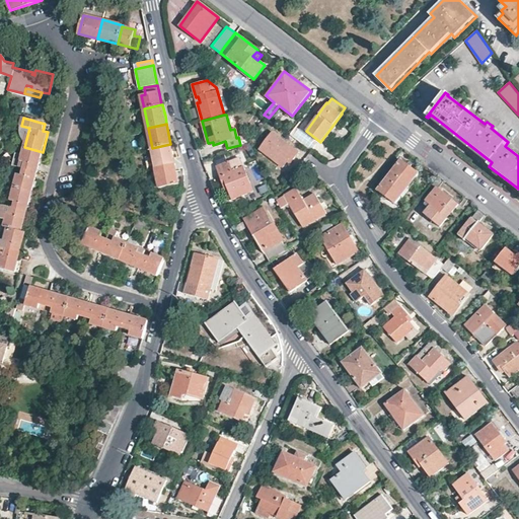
[(273,132),(260,149),(282,166),(286,161),(289,163),(299,151),(273,132)]
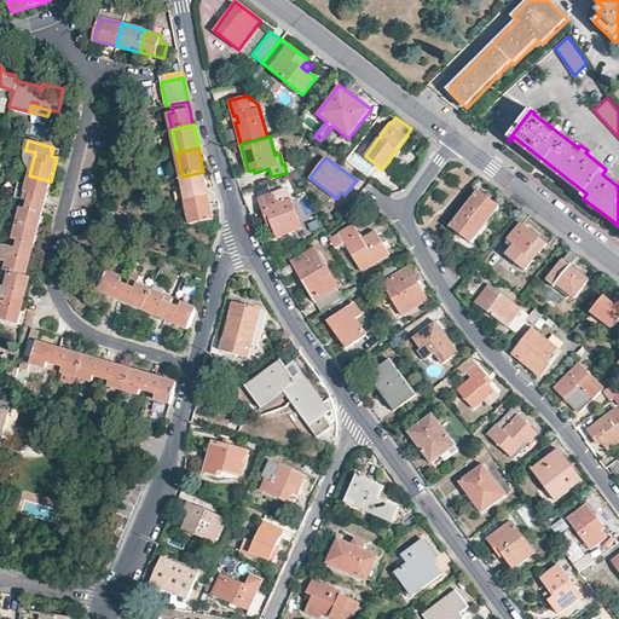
[(203,172),(181,177),(186,200),(208,195),(206,184),(203,172)]
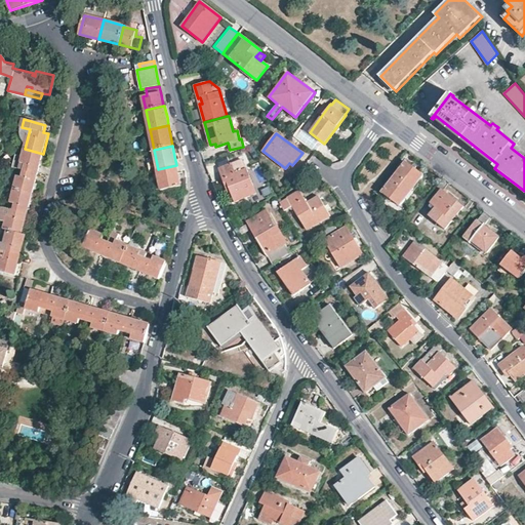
[(43,154),(25,149),(23,156),(15,154),(11,167),(19,169),(24,170),(37,173),(43,154)]
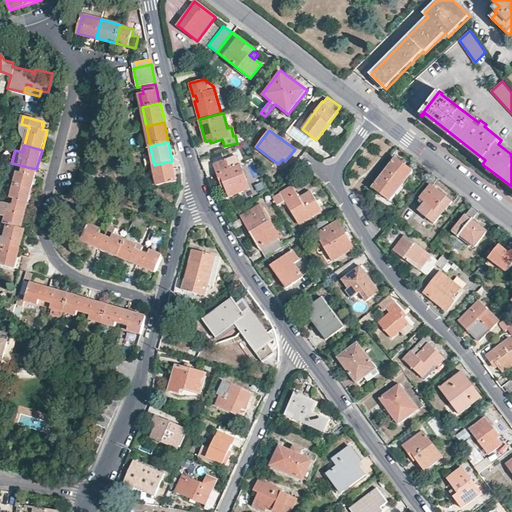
[(236,156),(213,164),(221,186),(224,185),(228,197),(250,189),(241,165),(239,166),(236,156)]
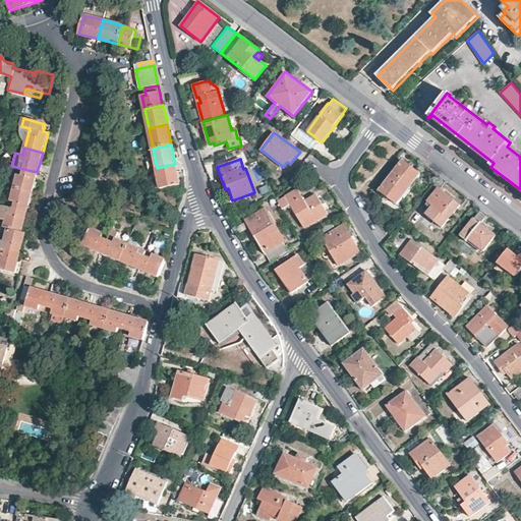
[(403,160),(379,191),(397,205),(420,174),(403,160)]
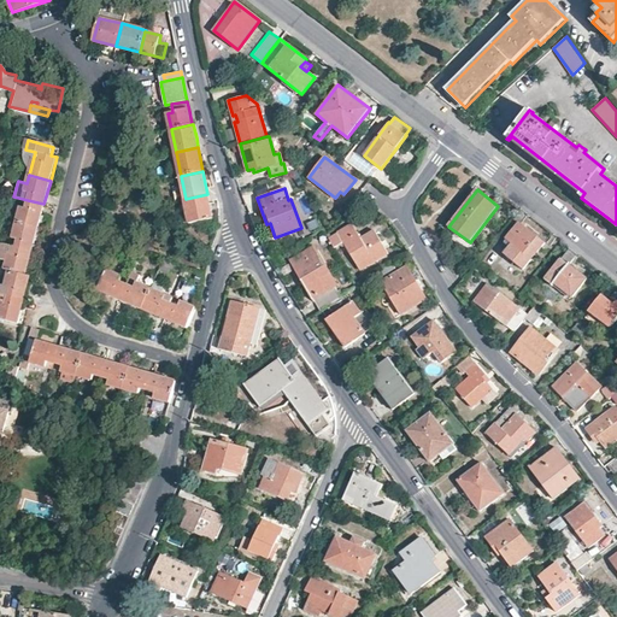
[(207,194),(186,199),(191,223),(213,218),(210,205),(207,194)]
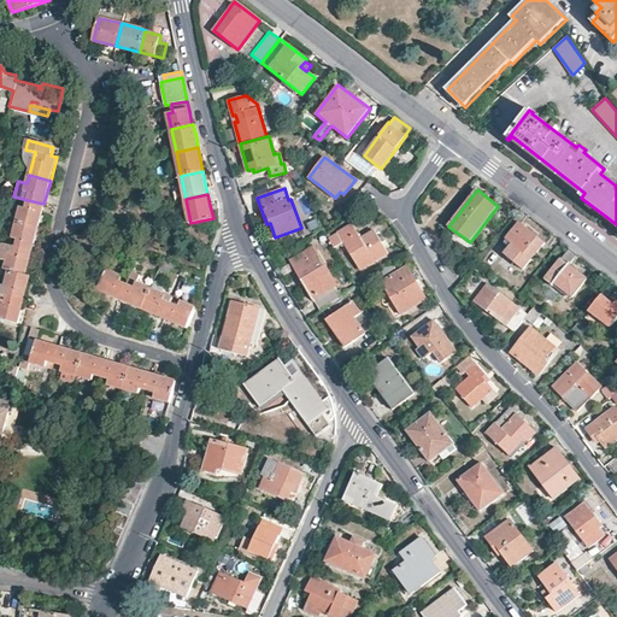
[(23,199),(17,222),(37,227),(43,204),(28,200),(23,199)]
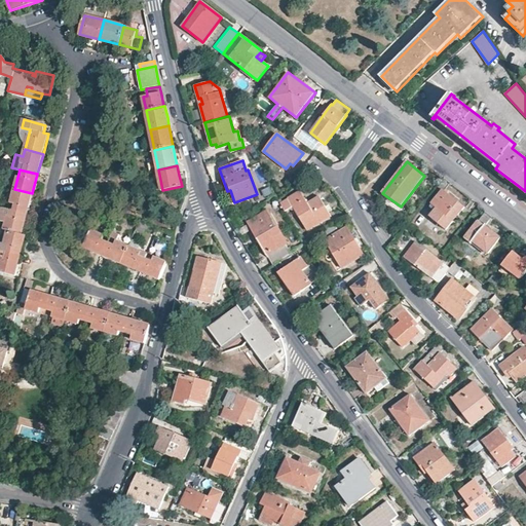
[(32,193),(14,189),(10,203),(15,204),(14,211),(28,214),(32,193)]
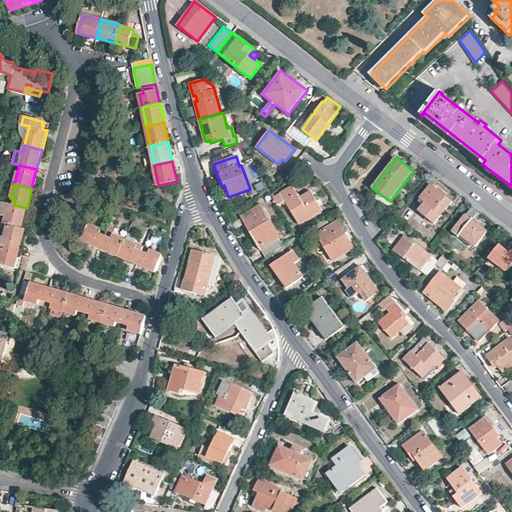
[(292,185),(272,197),(277,205),(284,201),(299,224),(322,210),(310,191),(299,197),(292,185)]
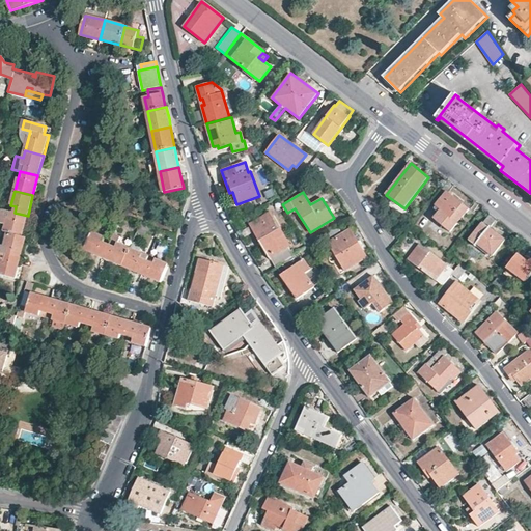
[(448,192),(435,208),(441,213),(436,219),(451,231),(469,208),(448,192)]
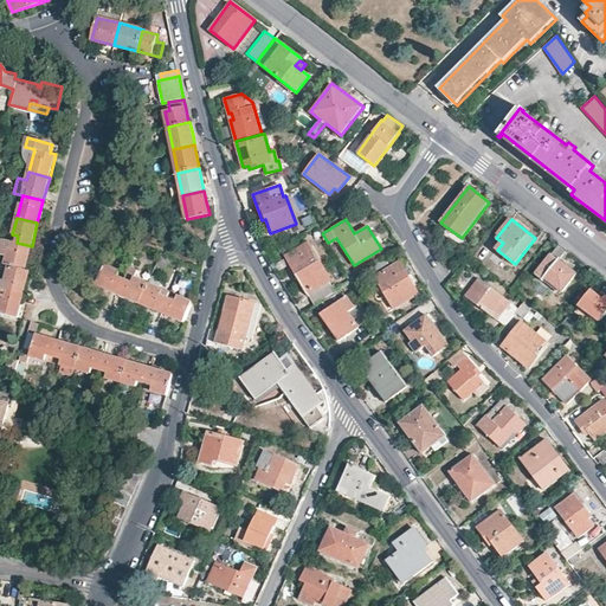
[(32,246),(17,243),(15,243),(0,238),(0,253),(7,256),(5,264),(10,265),(26,269),(32,246)]
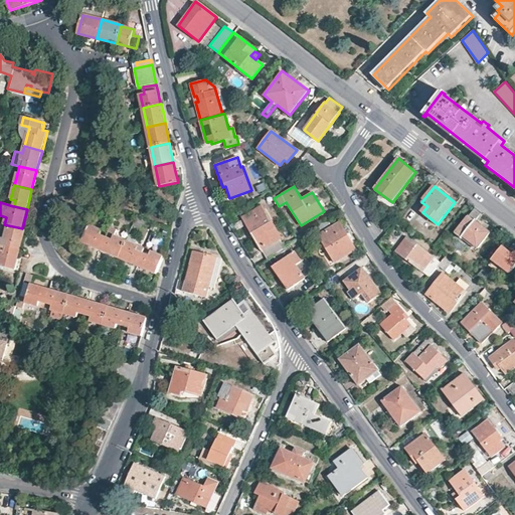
[(268,259),(285,247),(280,238),(282,237),(263,205),(242,218),(261,249),(262,248),(268,259)]
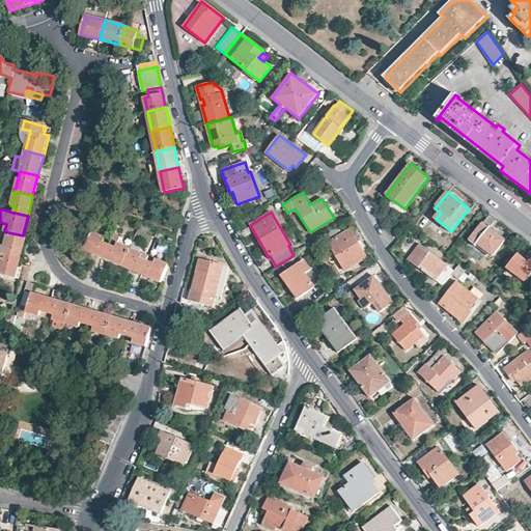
[(490,215),(470,241),(477,246),(479,245),(493,256),(505,240),(490,227),(497,220),(490,215)]
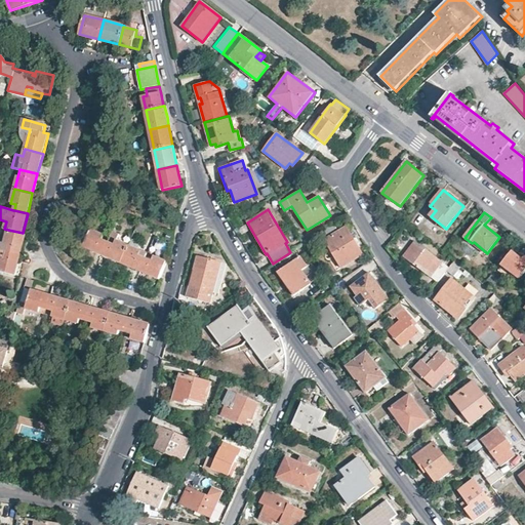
[(392,217),(382,229),(385,231),(390,235),(399,224),(392,217)]
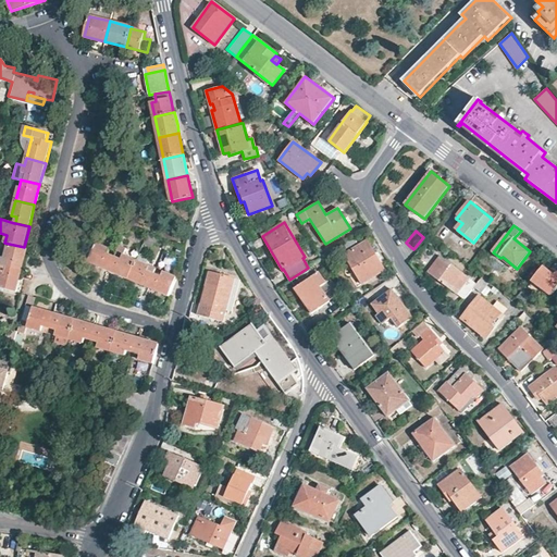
[(354,237),(339,246),(361,283),(385,269),(369,240),(359,246),(354,237)]
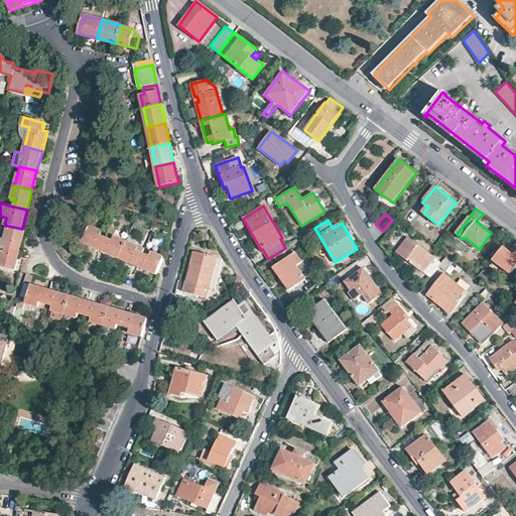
[(4,239),(0,238),(0,245),(7,247),(20,250),(25,230),(22,229),(8,226),(4,239)]
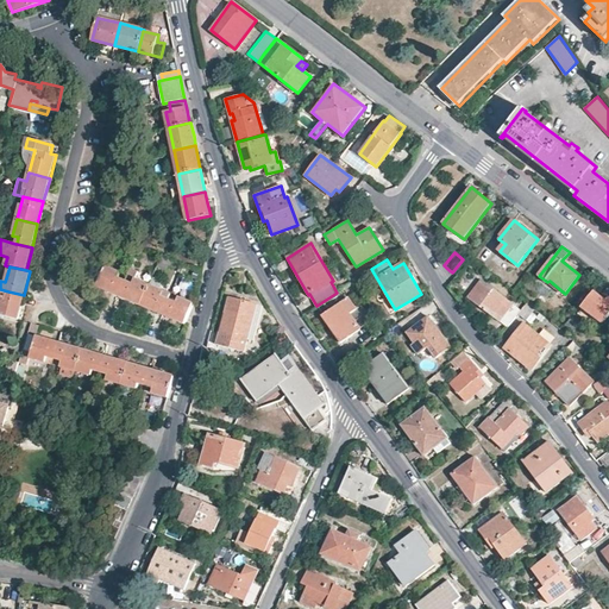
[(149,284),(133,278),(137,270),(131,267),(125,281),(119,295),(140,305),(149,284)]
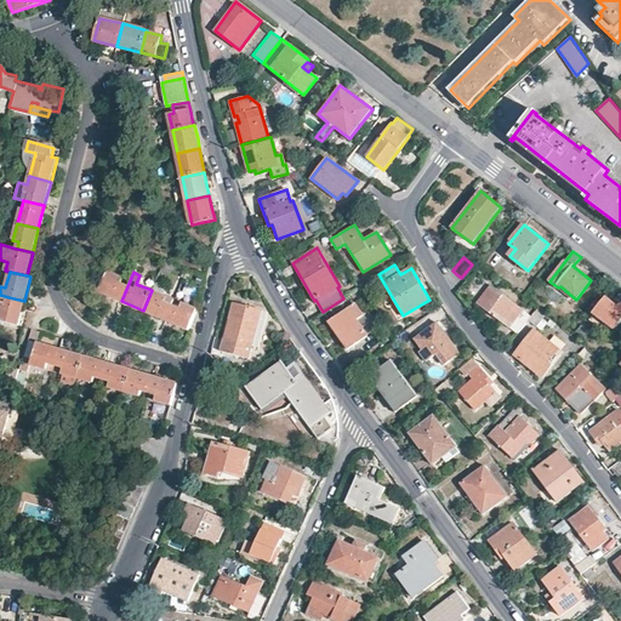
[(477,303),(517,334),(529,319),(530,317),(523,311),(523,309),(491,284),(477,303)]
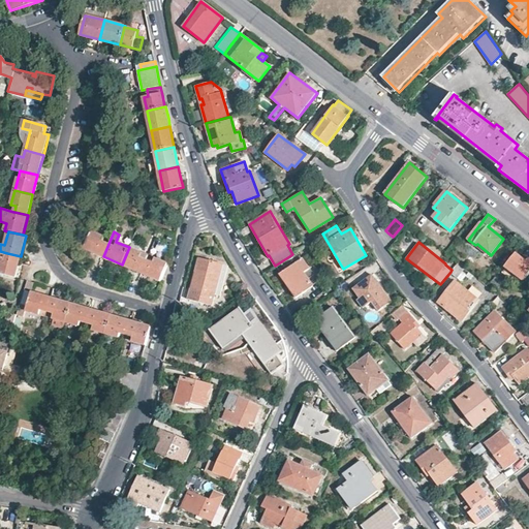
[(143,253),(129,247),(122,265),(142,273),(147,260),(141,257),(143,253)]
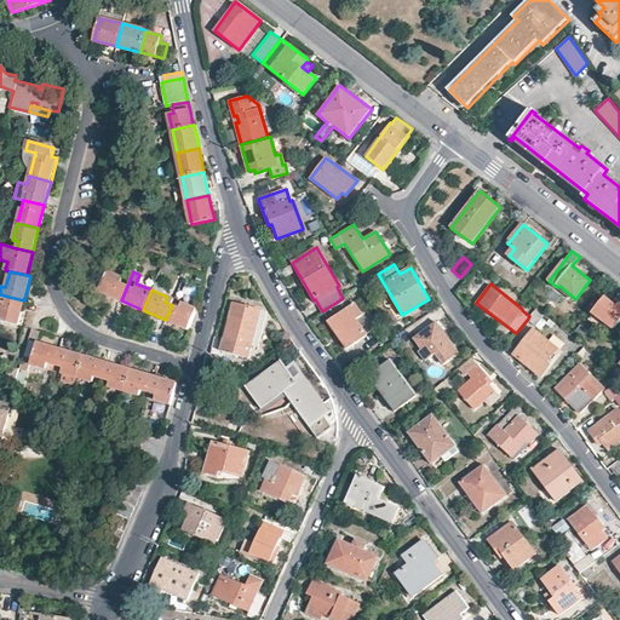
[(24,300),(9,297),(7,304),(1,303),(0,306),(0,320),(18,325),(24,300)]
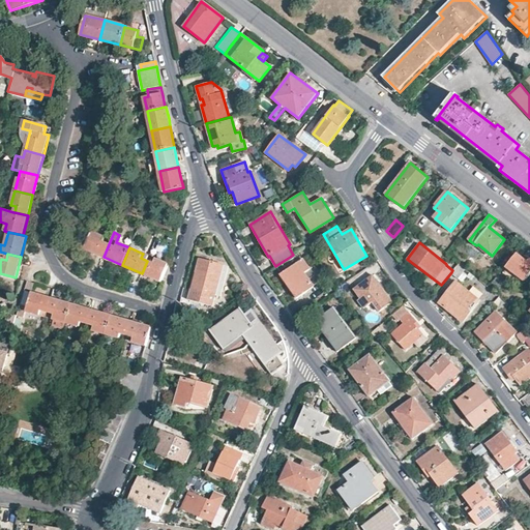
[(518,254),(507,266),(525,281),(529,274),(529,258),(527,256),(525,259),(518,254)]
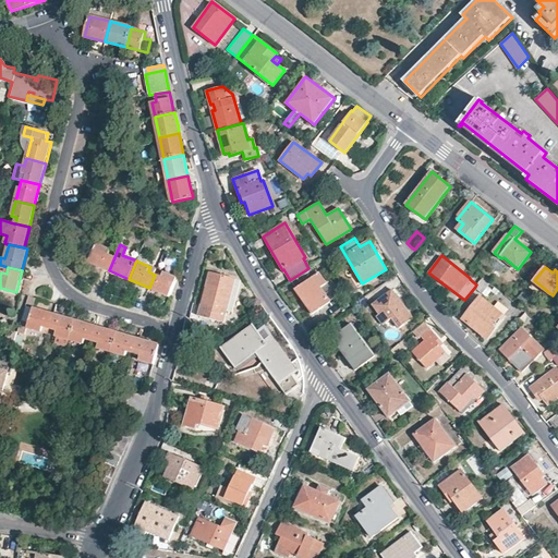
[(170,296),(178,278),(157,269),(155,275),(149,288),(170,296)]
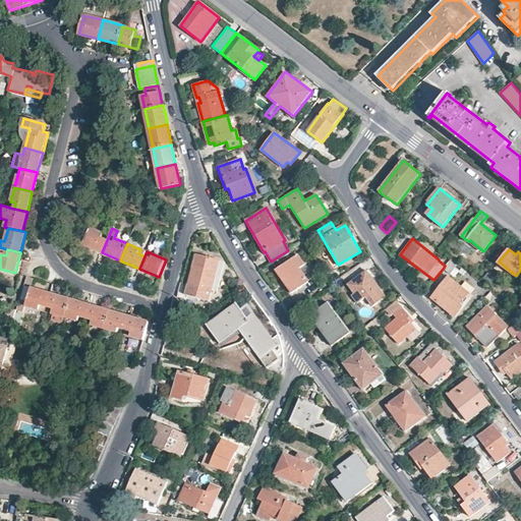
[(220,259),(195,253),(185,294),(209,300),(220,259)]
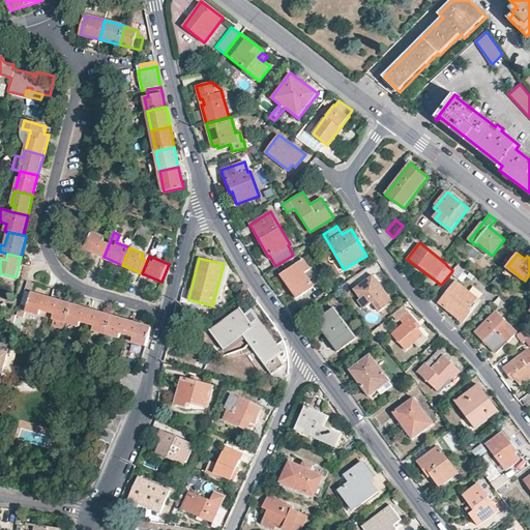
[(301,258),(280,273),(297,298),(314,287),(313,286),(319,281),(311,268),(310,269),(301,258)]
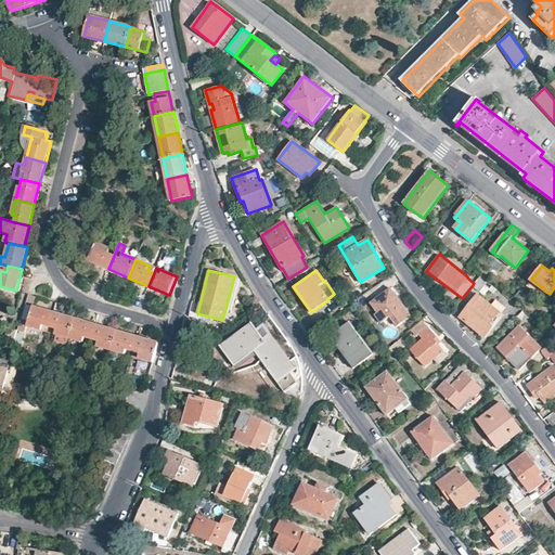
[(489,280),(480,274),(474,283),(473,285),(479,291),(480,289),(483,293),(489,286),(486,284),(489,280)]
